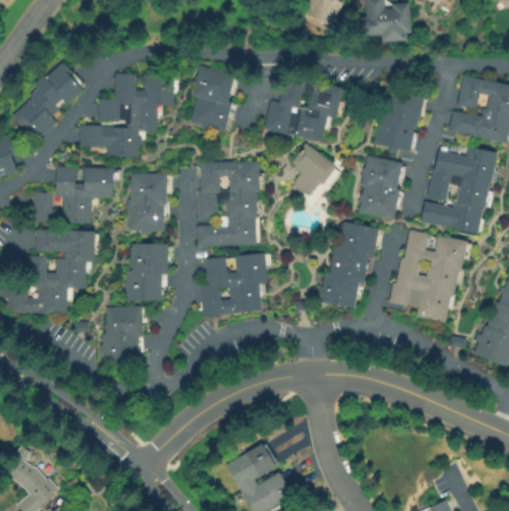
[(346,0),(334,27),(299,10),(303,0),(346,0)]
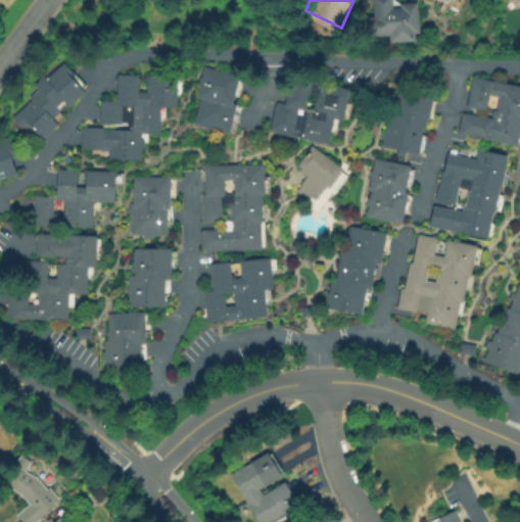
[(421,35),(415,35),(416,40),(405,41),(405,35),(378,37),(375,0),(393,0),(394,10),(403,9),(403,5),(419,4),(421,35)]
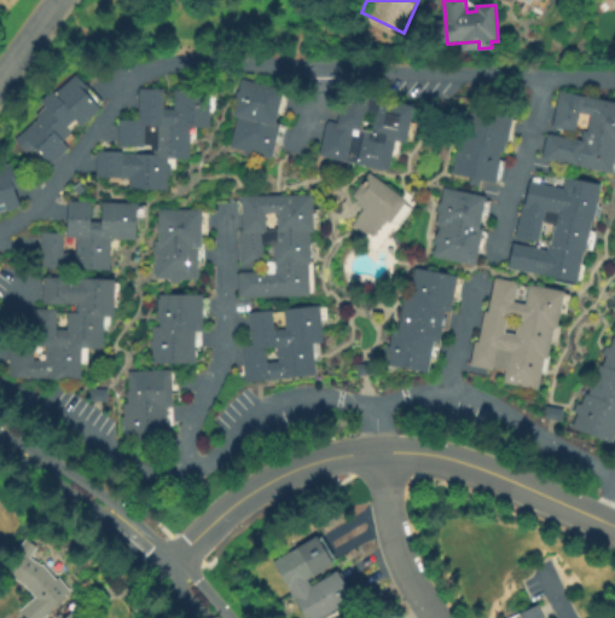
[(551,0),(545,12),(521,0),(551,0)]
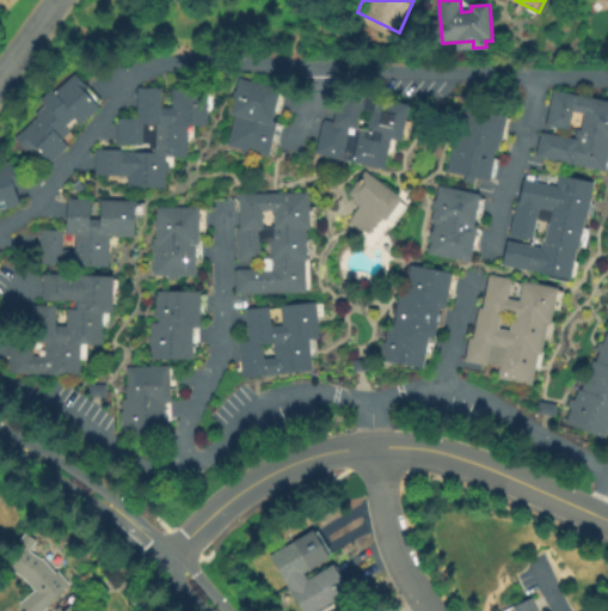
[(16,135),(45,167),(77,139),(66,127),(73,120),(79,126),(103,104),(74,72),(43,99),(48,105),(16,135)]
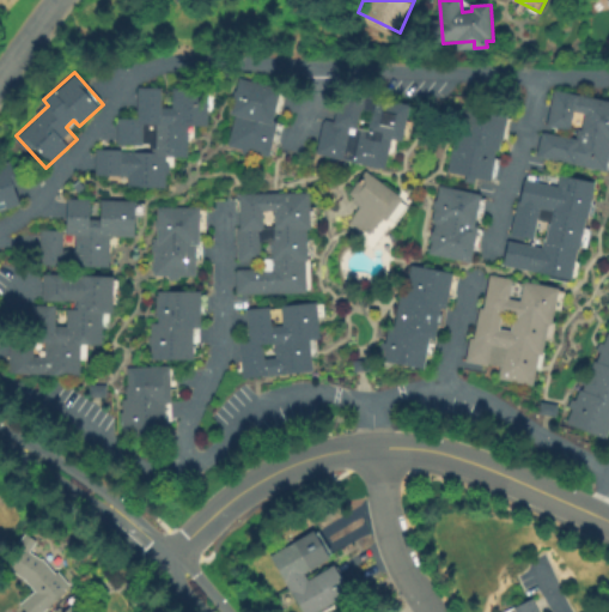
[(269,158),(278,122),(273,121),(281,89),(239,79),(230,115),(235,116),(226,149),(269,158)]
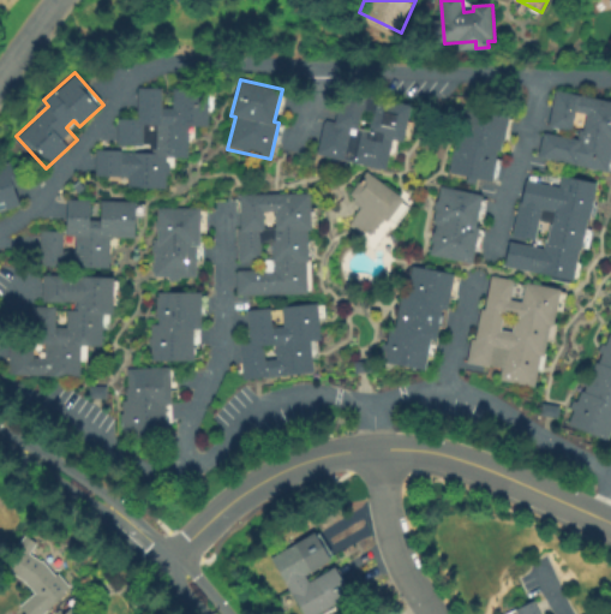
[(167,189),(168,168),(175,168),(175,158),(187,159),(189,126),(209,127),(209,111),(214,111),(215,90),(173,89),(173,108),(162,108),(162,89),(138,88),(138,119),(118,119),(118,145),(150,145),(150,153),(96,150),(95,177),(129,178),(129,188),(167,189)]
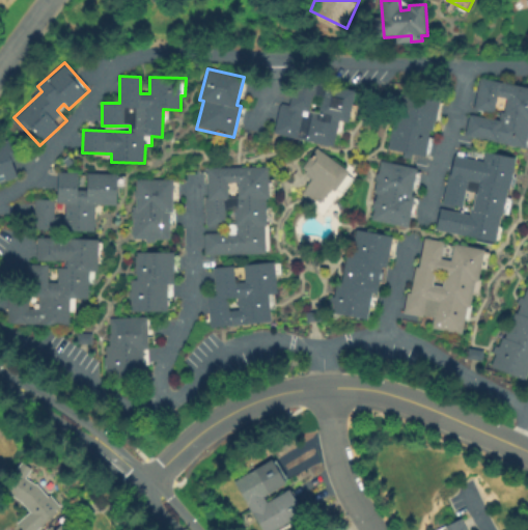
[(465,137),(527,148),(527,86),(480,79),(475,109),(495,113),(497,98),(505,100),(501,120),(469,115),(465,137)]
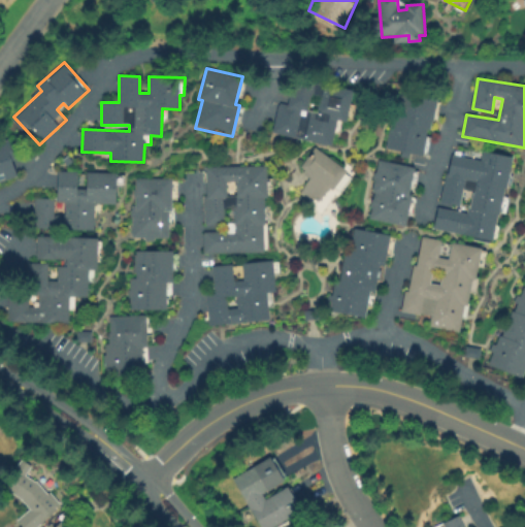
[(352,90),(294,79),(289,104),(277,103),(272,134),(295,138),(295,139),(332,145),(334,133),(343,135),(352,90)]
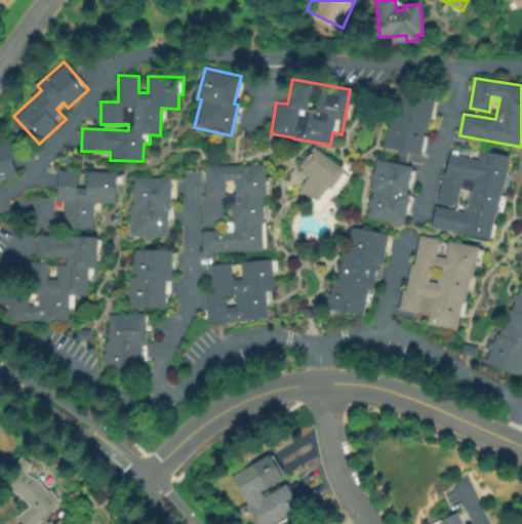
[(385,150),(406,154),(407,153),(422,156),(428,120),(435,121),(439,99),(394,92),(385,150)]
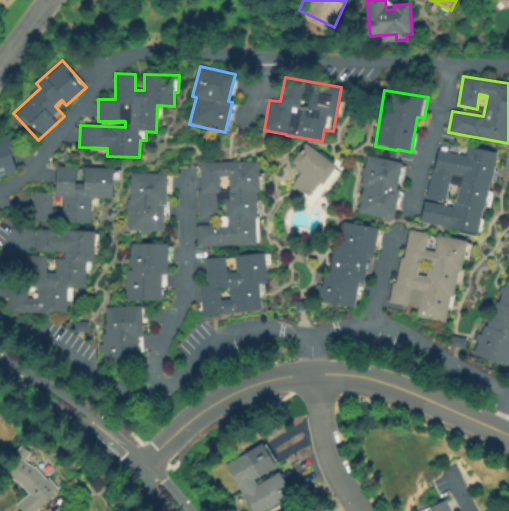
[(0,176),(18,171),(8,138),(0,140),(0,176)]
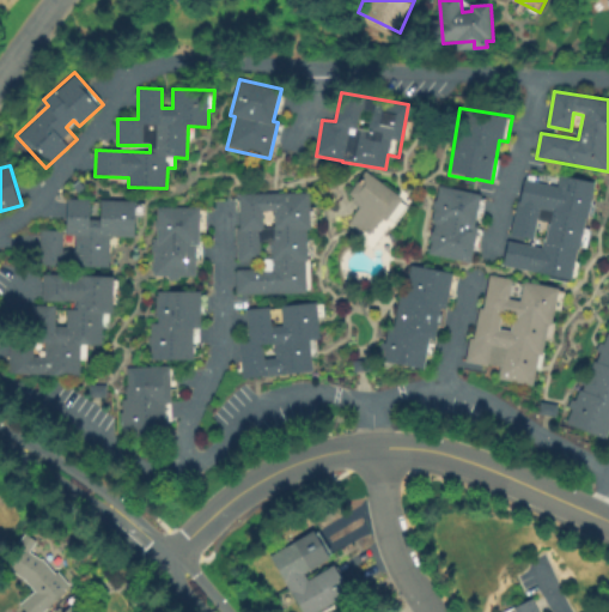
[(402,199),(366,171),(347,197),(361,206),(348,223),(371,240),(402,199)]
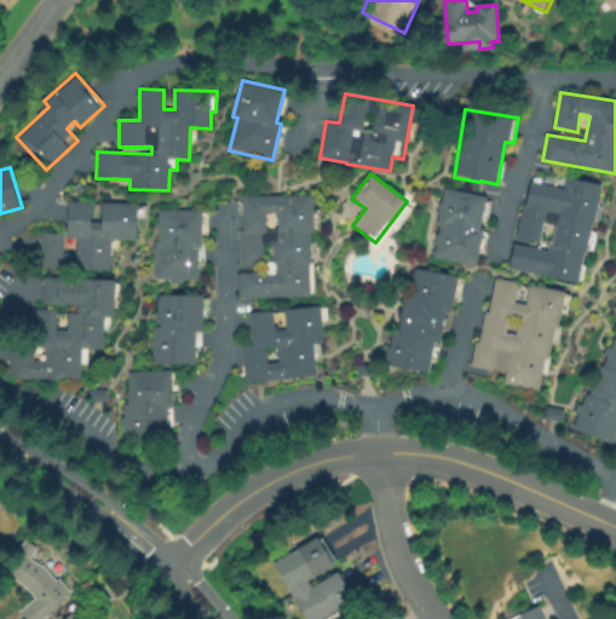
[(598,183),(566,178),(564,188),(527,182),(511,271),(582,284),(598,183)]
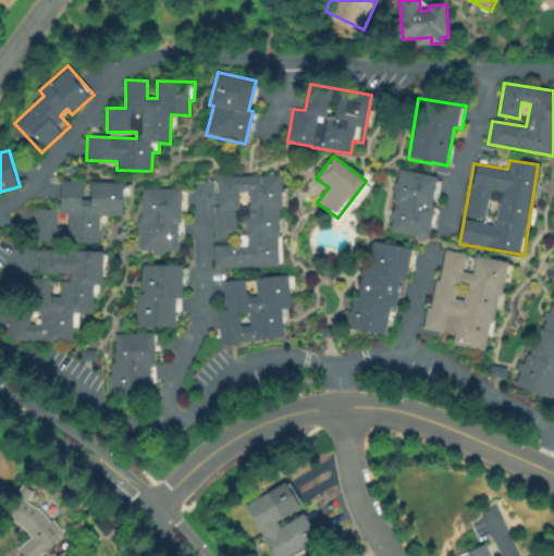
[(399,171),(438,177),(432,206),(431,210),(427,209),(413,207),(414,204),(393,199),(399,171)]
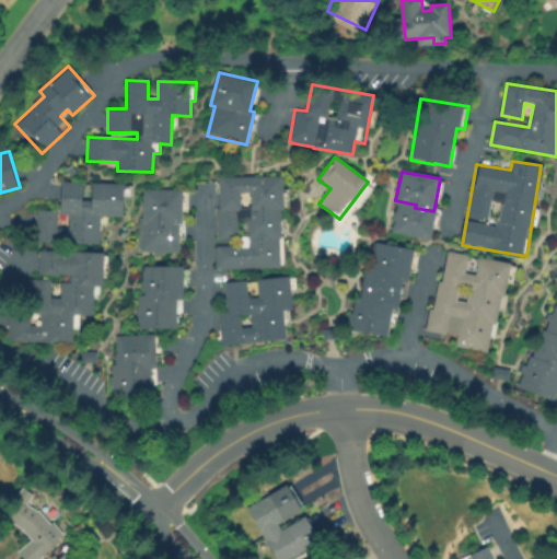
[(217,177),(218,243),(216,243),(216,269),(282,268),(281,209),(289,209),(289,188),(283,188),(283,176),(217,177)]
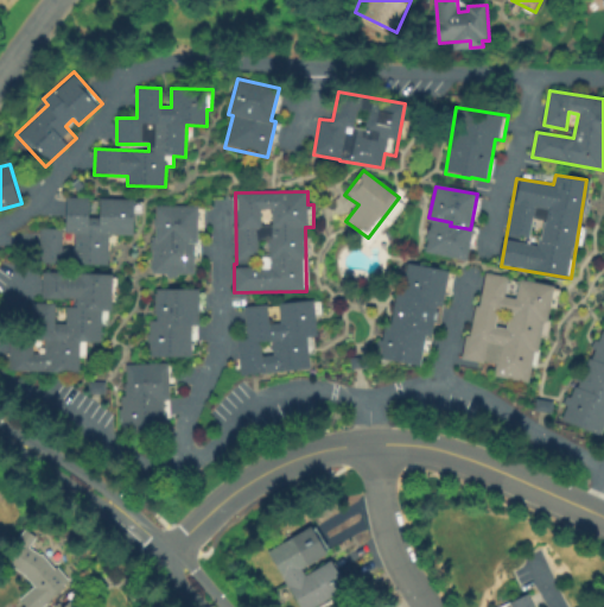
[(134,198),(67,197),(65,234),(75,234),(74,248),(62,248),(63,229),(42,228),(40,263),(109,264),(109,235),(133,235),(134,198)]
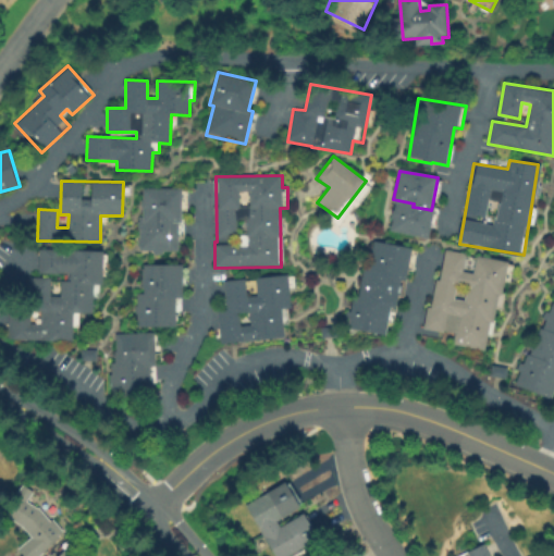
[(145,190),(145,220),(164,220),(164,224),(177,224),(183,224),(183,190),(145,190)]
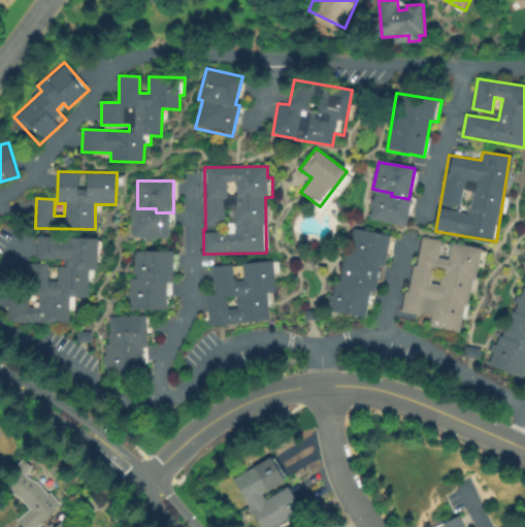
[(409,195),(412,196),(405,226),(369,219),(375,193),(372,192),(372,189),(392,193),(391,196),(404,198),(408,199),(409,195)]
